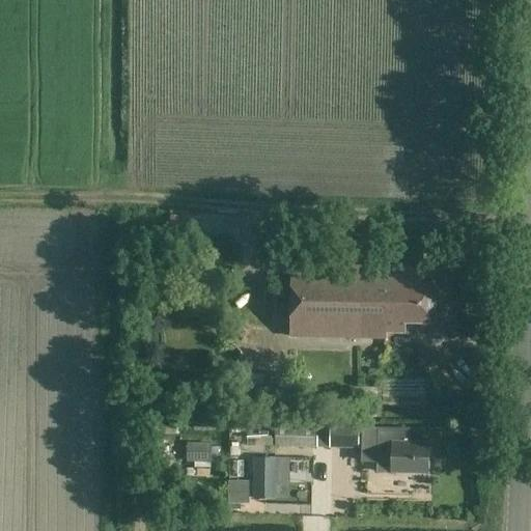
[(421,269),(291,266),(289,337),(387,338),(387,333),(406,333),(406,323),(431,324),(432,284),(420,284),(421,269)]
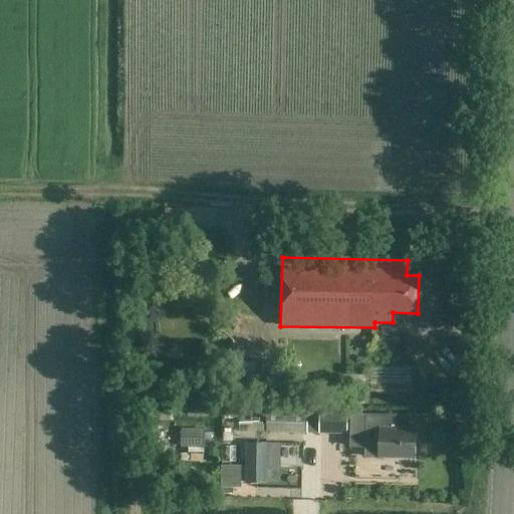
[(389,415),(348,414),(347,447),(362,447),(362,457),(378,458),(415,458),(416,429),(388,429),(389,415)]
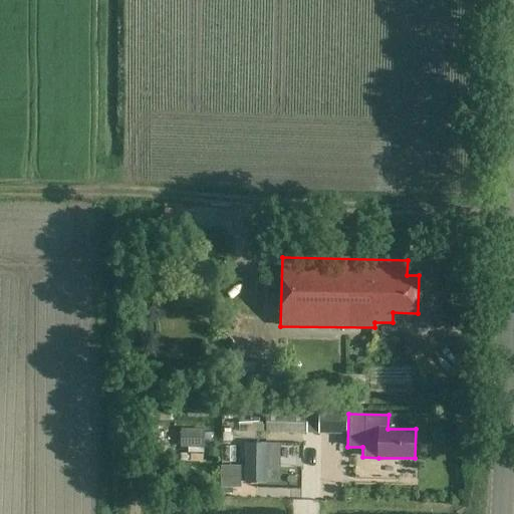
[(181,431),(181,447),(205,447),(205,431),(181,431)]
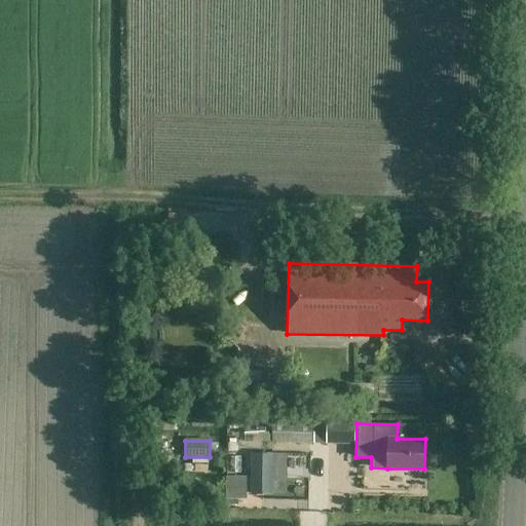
[(252,453),(251,495),(273,495),(273,453),(252,453)]
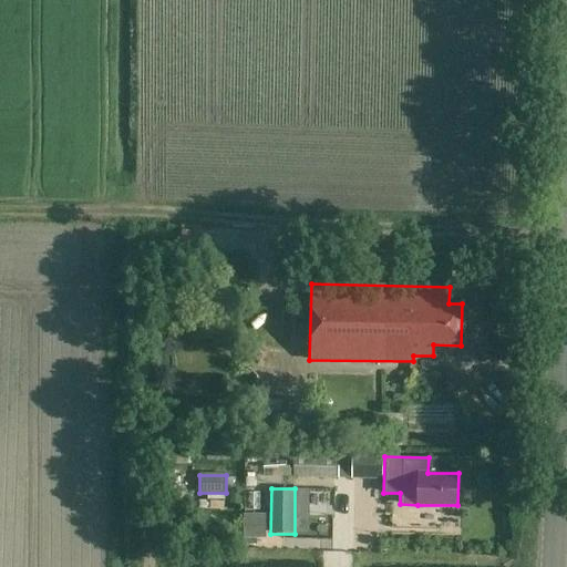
[(244,515),(244,539),(259,539),(260,515),(244,515)]
